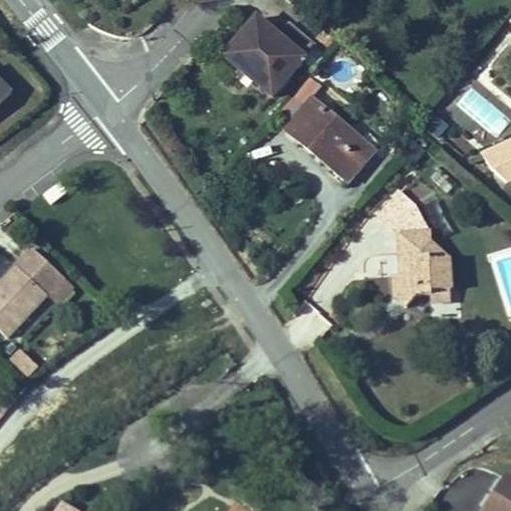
[(292,19),(280,33),(252,11),(220,49),(275,95),(317,41),(292,19)]
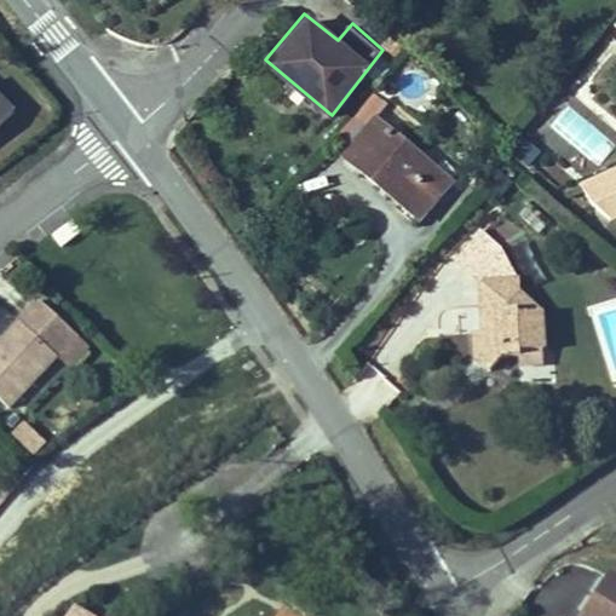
[(0,130),(27,104),(0,76),(0,130)]
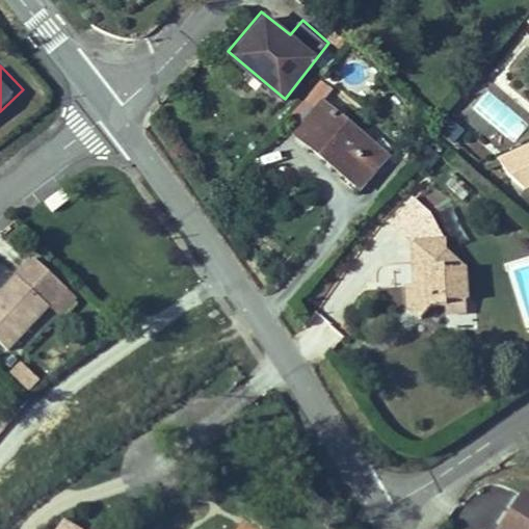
[(387,153),(321,98),(292,132),(358,187),(387,153)]
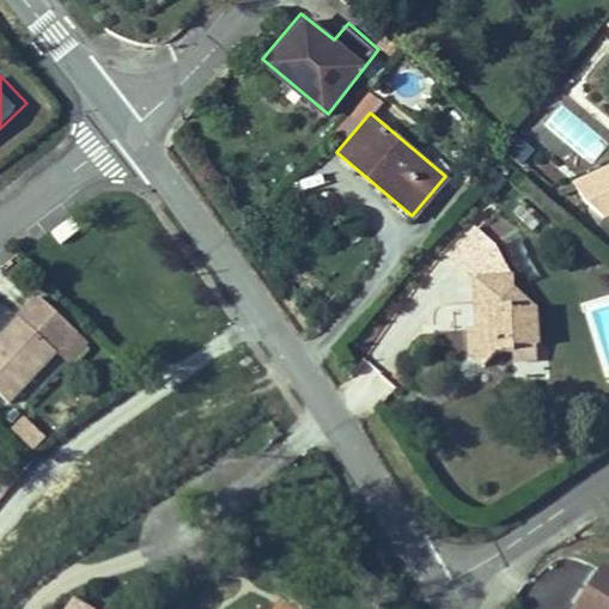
[(507,156),(527,166),(539,147),(518,136),(507,156)]
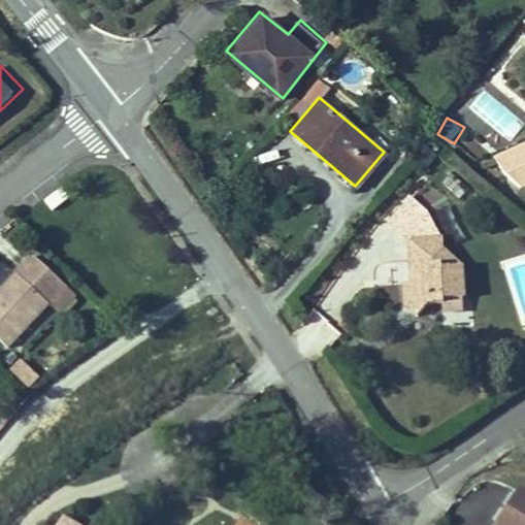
[(524,140),(495,154),(521,186),(524,184),(524,140)]
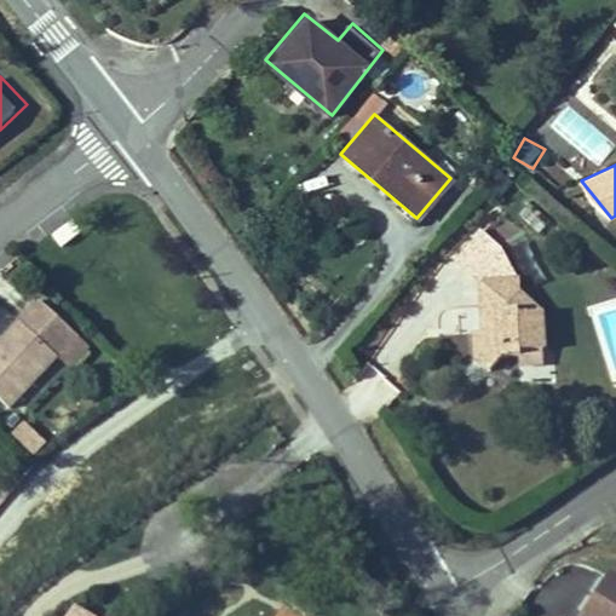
[(456,257),(485,282),(488,278),(519,276),(501,243),(482,228),(456,257)]
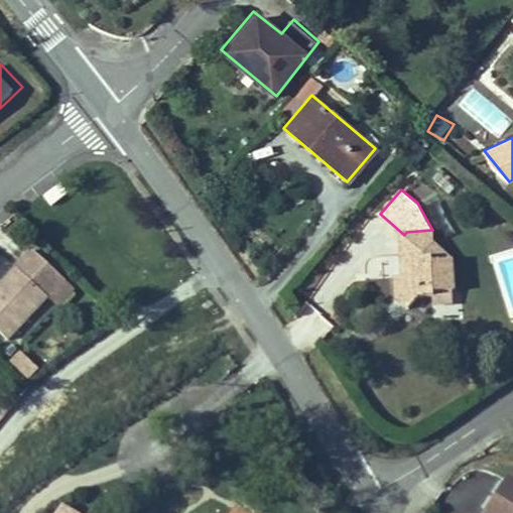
[(432,289),(454,287),(452,258),(432,241),(432,230),(406,232),(404,235),(400,239),(402,273),(395,274),(397,296),(409,308),(420,296),(433,295),(432,289)]
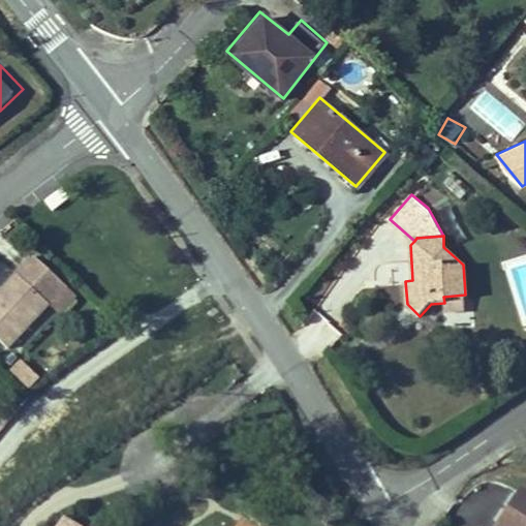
[(0,292),(0,327),(14,341),(56,299),(72,280),(40,251),(24,268),(0,292)]
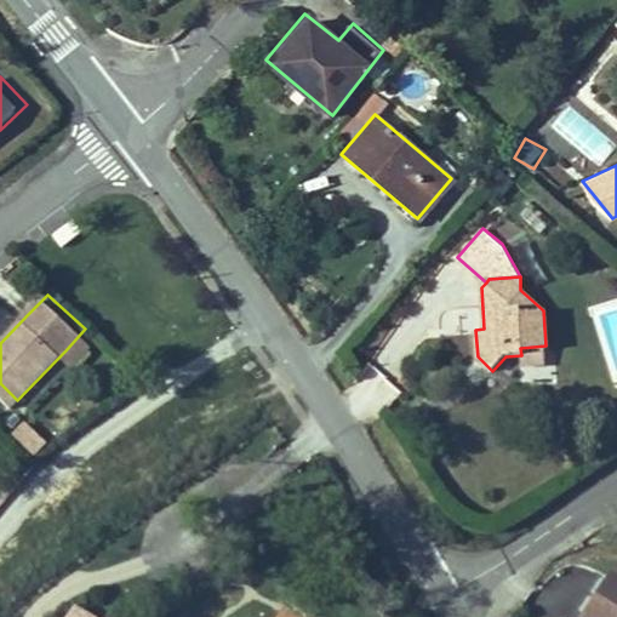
[(546,361),(546,346),(520,348),(521,355),(521,363),(546,361)]
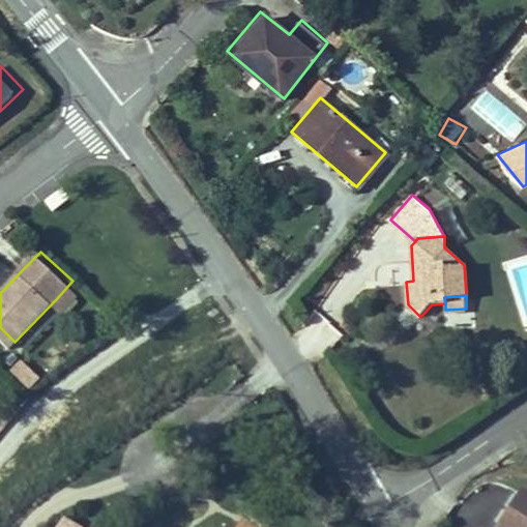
[(323,349),(335,323),(314,312),(300,338),(323,349)]
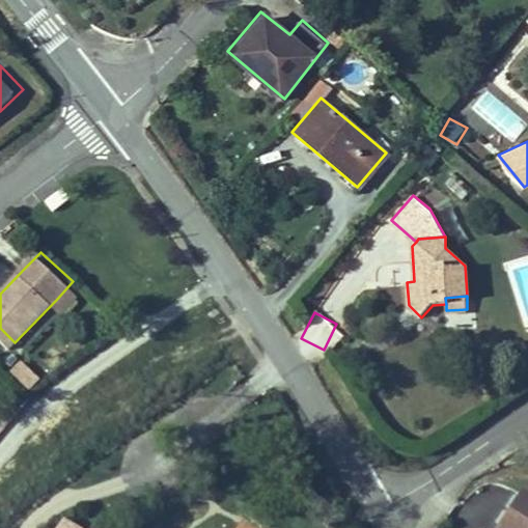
[(527,483),(526,483),(501,527),(527,527),(527,483)]
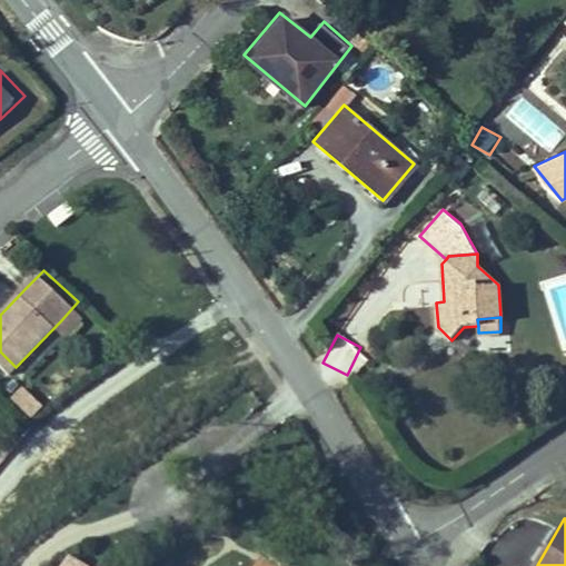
[(127,565),(91,542),(79,559),(68,552),(58,565),(127,565)]
